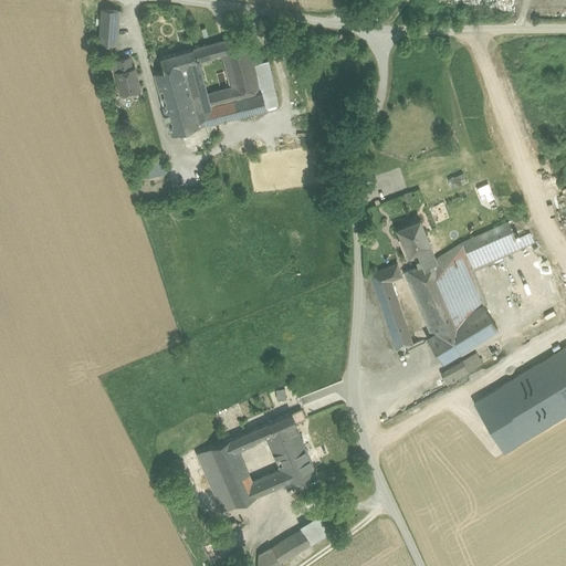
[(118,10),(101,9),(98,43),(116,44),(118,10)]
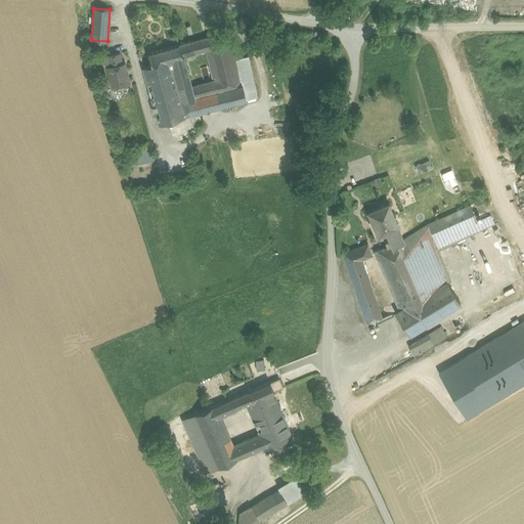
[(229,30),(203,38),(206,50),(213,81),(191,86),(199,113),(246,100),(236,59),(229,30)]
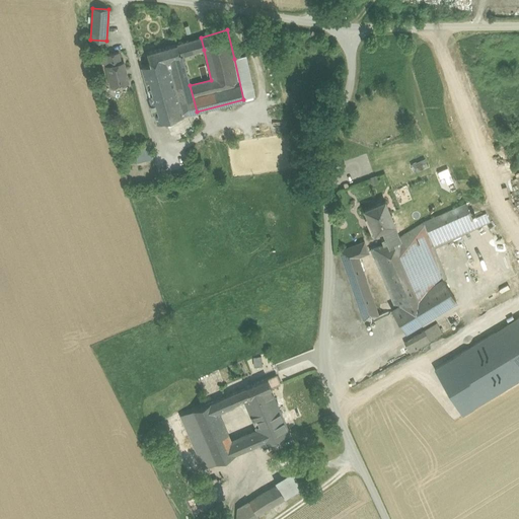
[(176,45),(180,56),(182,56),(204,50),(201,38),(176,45)]
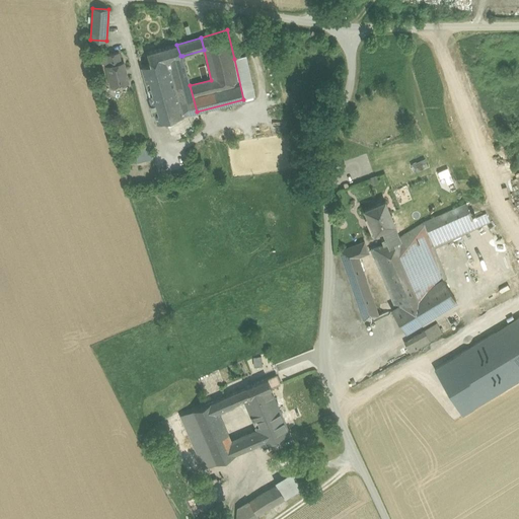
[(176,45),(147,53),(150,64),(151,65),(180,56),(176,45)]
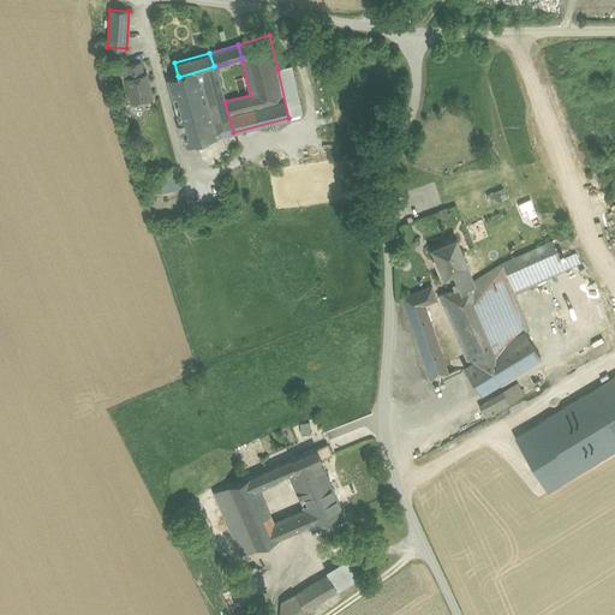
[(126,77),(143,73),(139,61),(121,66),(125,78),(126,77)]
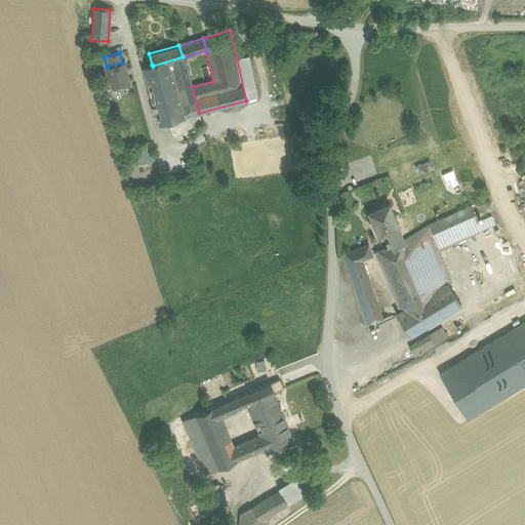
[(153,66),(152,65),(143,68),(158,124),(199,113),(192,86),(185,56),(183,56),(153,66)]
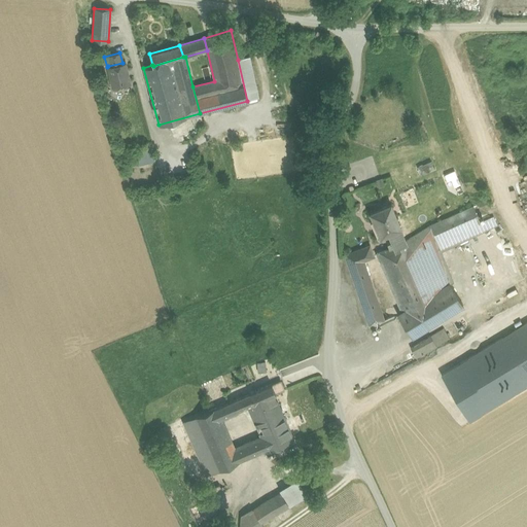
[(248,58),(238,60),(247,101),(257,98),(248,58)]
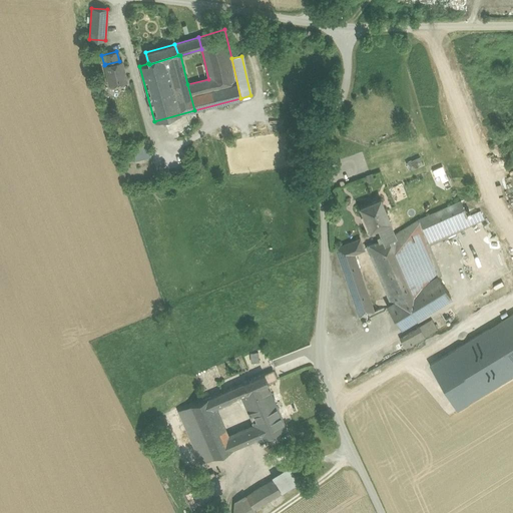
[(119,61),(105,64),(110,84),(116,82),(116,83),(126,81),(121,61),(119,61)]
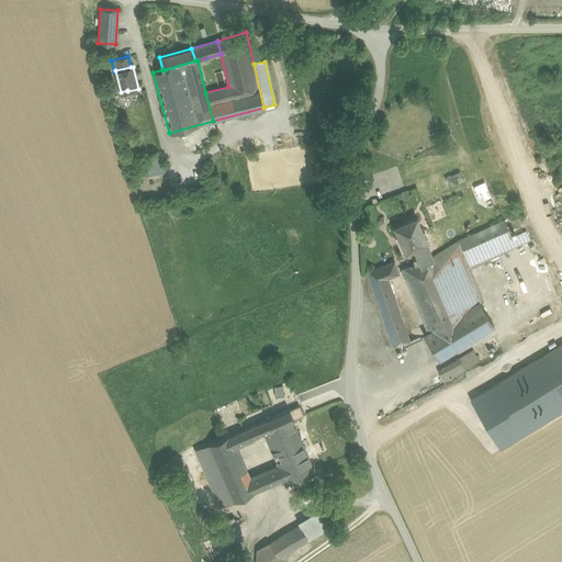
[(160,155),(144,159),(145,168),(163,164),(160,155)]
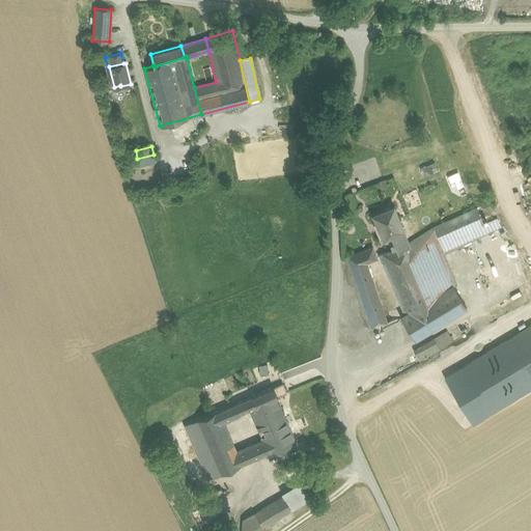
[(424,175),(439,169),(435,161),(420,168),(424,175)]
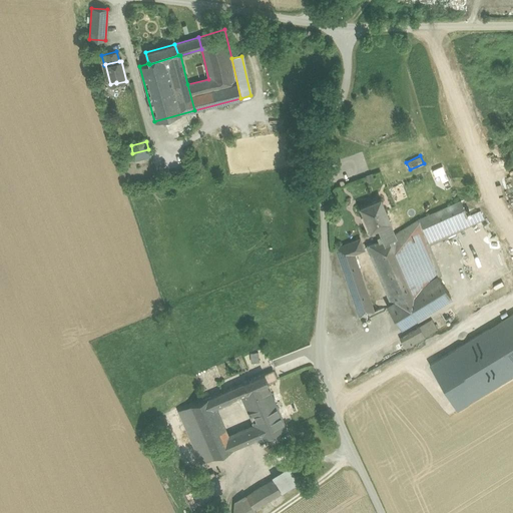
[(441,174),(443,181),(448,179),(444,166),(434,169),(436,175),(441,174)]
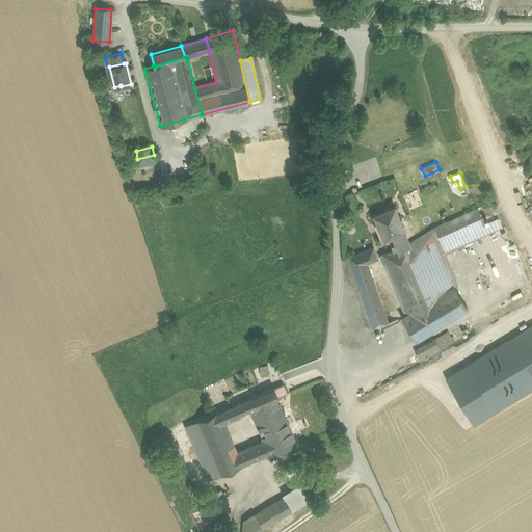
[(404,232),(393,206),(373,215),(378,229),(375,230),(380,241),(395,235),(403,232),(404,232)]
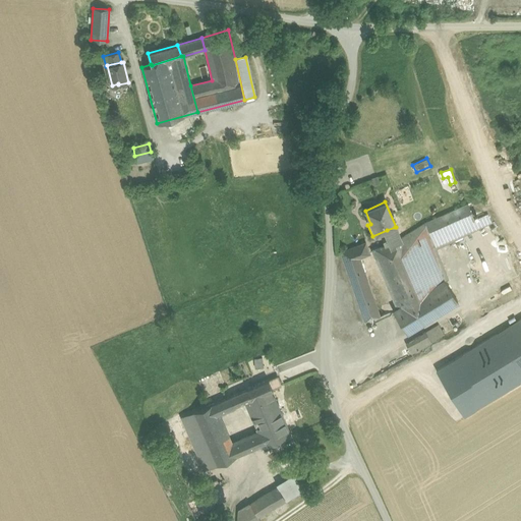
[(400,238),(425,293),(445,282),(448,280),(436,250),(491,222),(487,213),(474,219),(468,205),(424,223),(400,237),(400,238)]
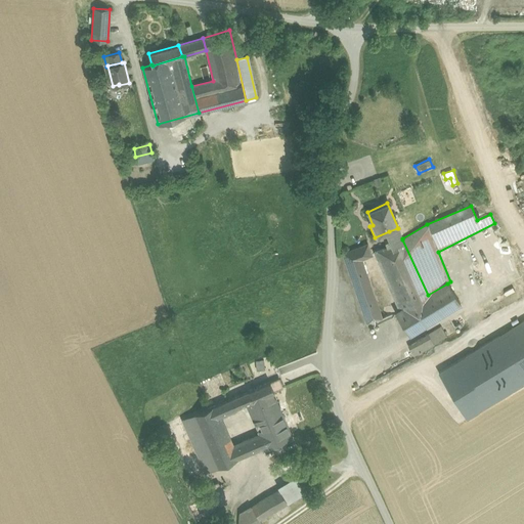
[(397,228),(389,231),(394,244),(402,239),(402,238),(397,228)]
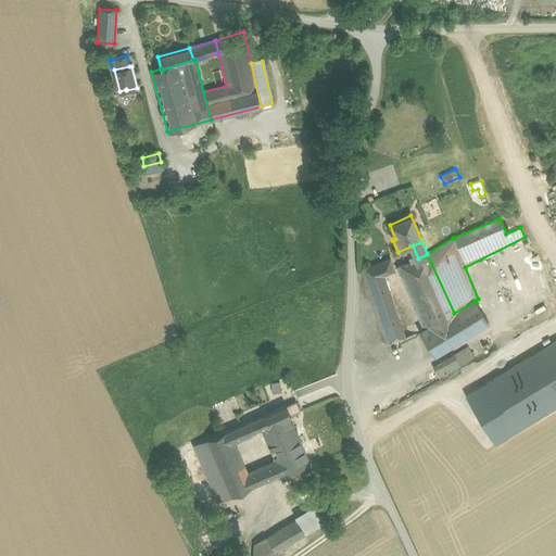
[(427,254),(418,258),(397,266),(426,330),(454,313),(427,254)]
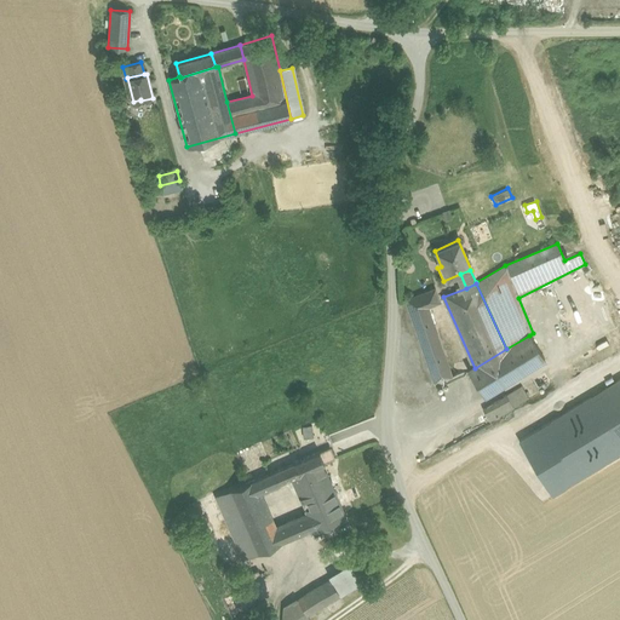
[(406,300),(435,383),(452,375),(428,306),(440,303),(434,290),(406,300)]
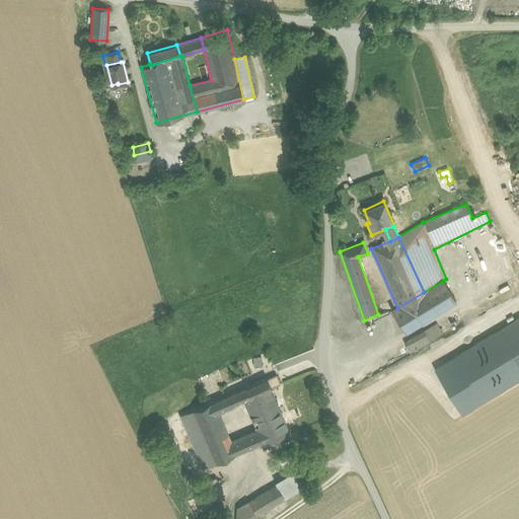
[(424,292),(397,308),(392,311),(405,334),(455,301),(443,281),(424,292)]
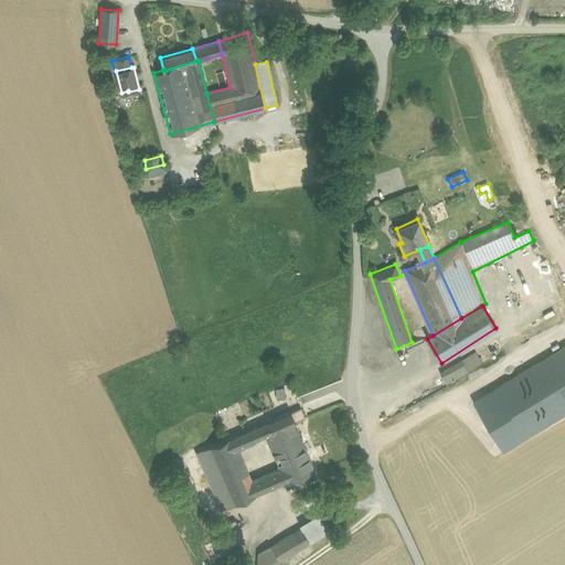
[(476,353),(440,374),(446,385),(468,372),(467,371),(481,362),(476,353)]
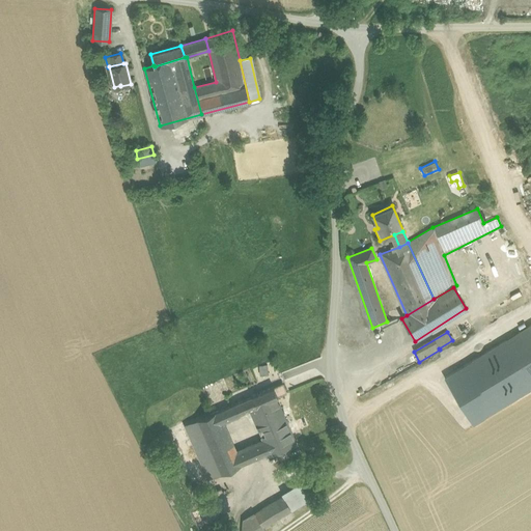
[(283,385),(274,388),(278,397),(287,393),(283,385)]
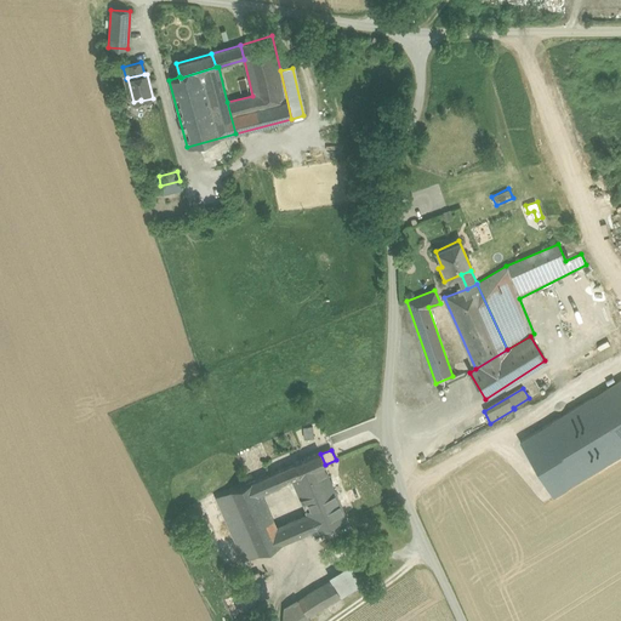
[(320,454),(275,474),(280,485),(291,480),(295,488),(326,474),(323,467),(325,466),(325,465),(320,454)]
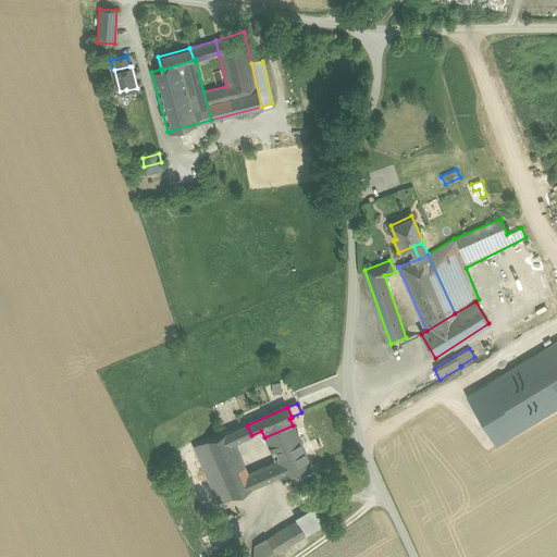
[(247,425),(221,436),(225,447),(233,443),(251,435),(247,425)]
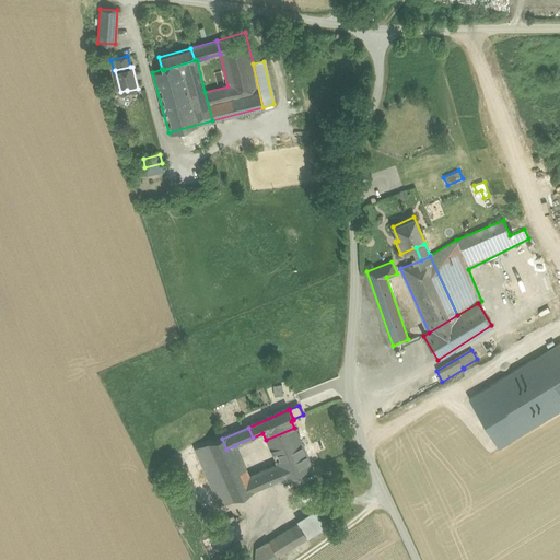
[(312,469),(294,428),(266,440),(278,466),(283,479),(284,482),(312,469)]
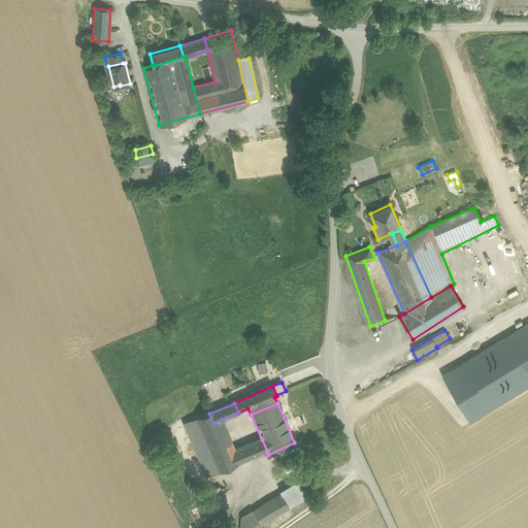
[(184,425),(207,479),(240,464),(234,452),(221,420),(213,424),(209,414),(184,425)]
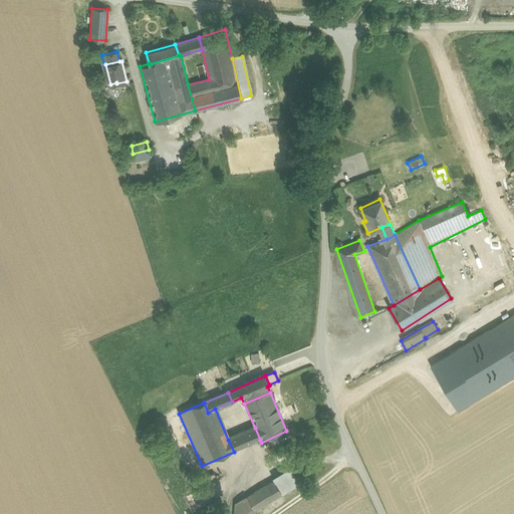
[(255,428),(228,440),(234,452),(260,440),(255,428)]
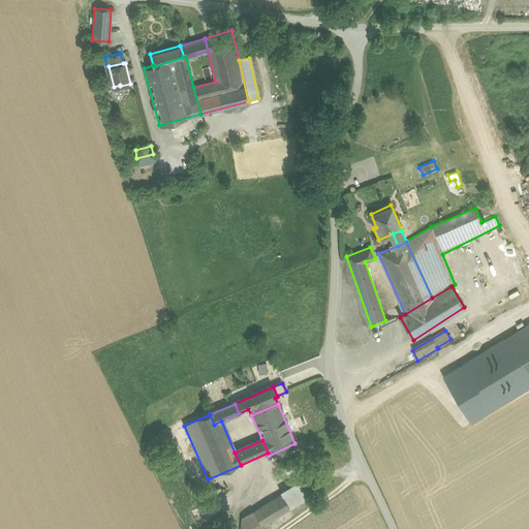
[(301,483),(240,521),(239,528),(256,528),(309,496),(301,483)]
